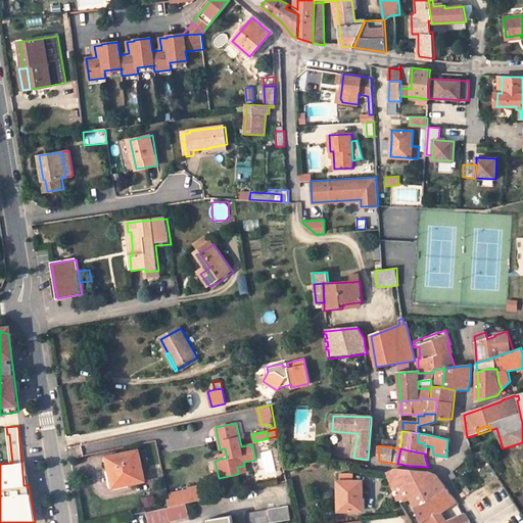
[(270,449),(259,453),(268,478),(278,475),(270,449)]
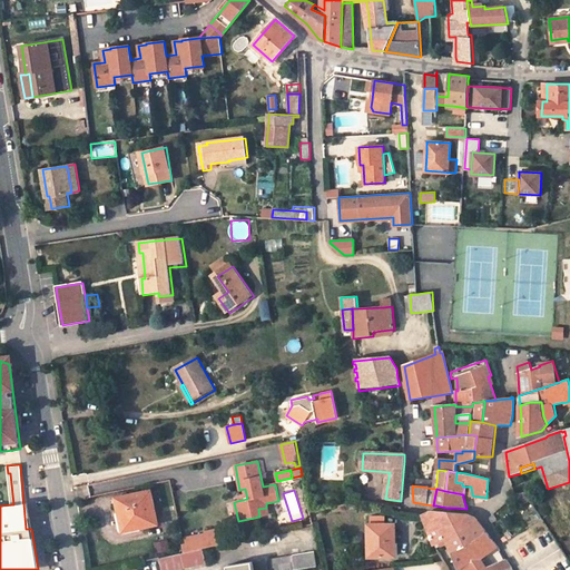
[(156,526),(149,494),(119,501),(126,532),(156,526)]
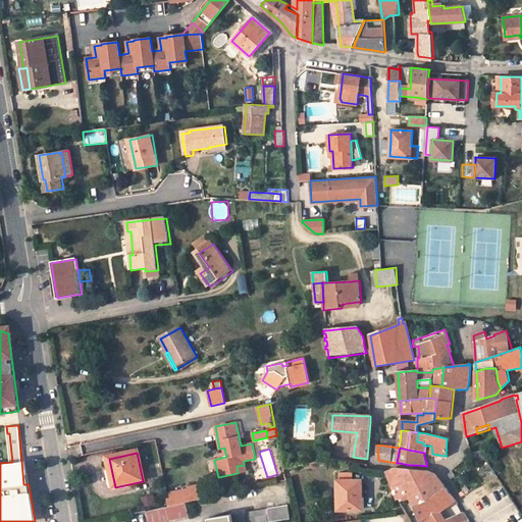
[(244,465),(237,466),(238,473),(246,471),(244,465)]
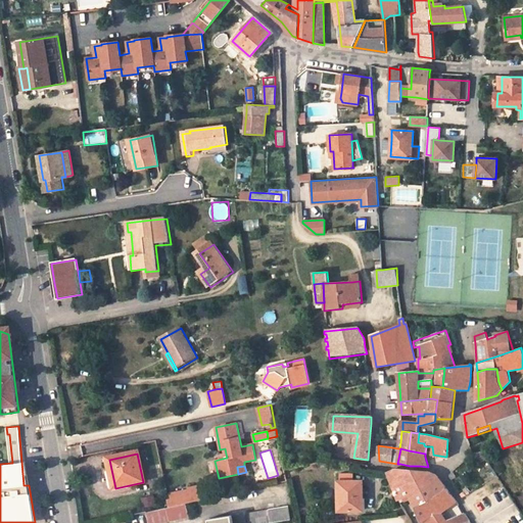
[(285,468),(277,470),(280,484),(289,483),(286,472),(285,468)]
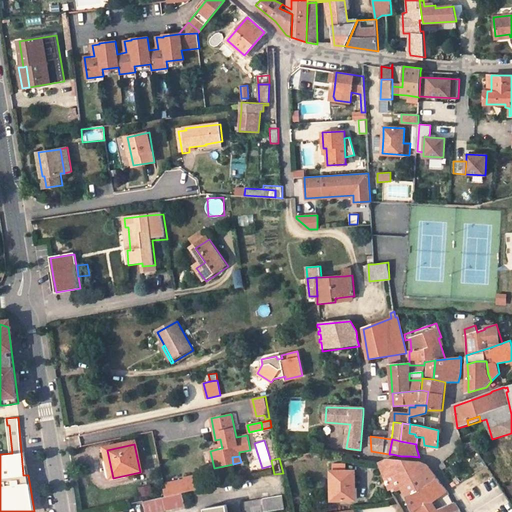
[(387,458),(377,461),(389,489),(394,487),(399,484),(401,488),(405,497),(437,479),(429,467),(421,464),(387,458)]
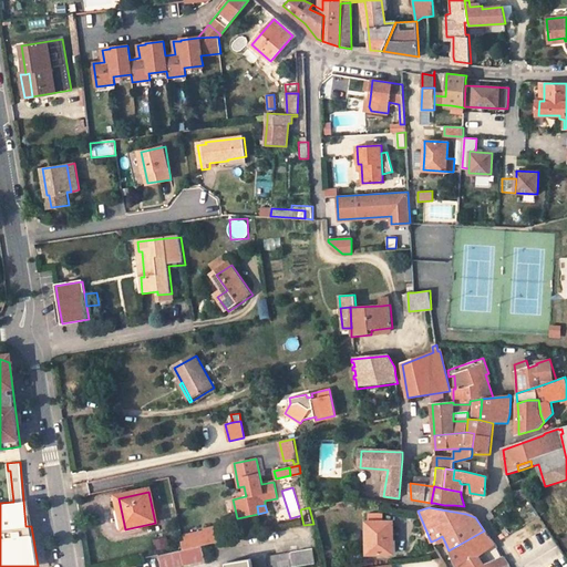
[(370,556),(395,554),(393,524),(385,524),(385,515),(370,516),(371,525),(368,525),(370,556)]
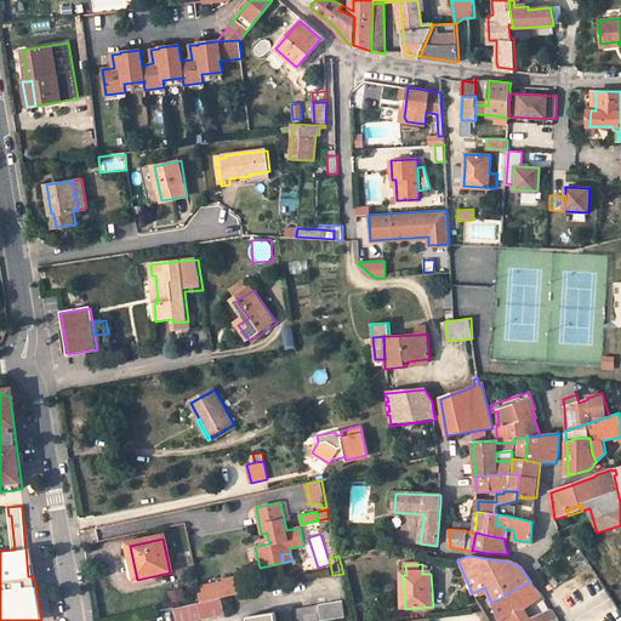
[(531,620),(524,610),(541,596),(530,581),(491,603),(497,620),(531,620)]
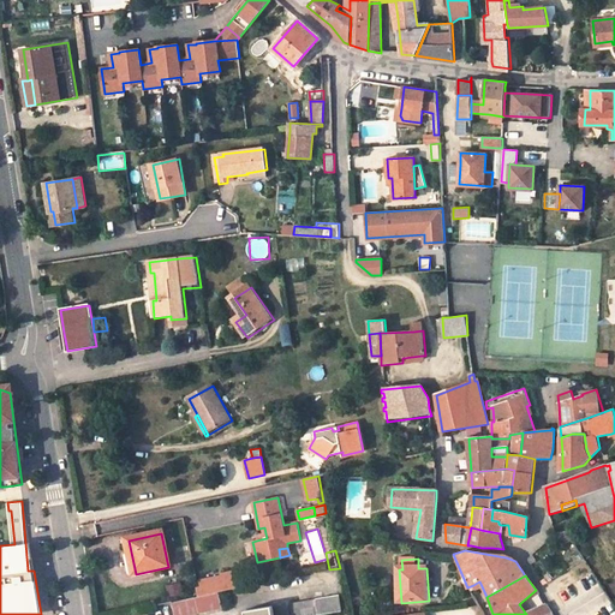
[(225,584),(225,580),(219,581),(221,593),(238,590),(236,581),(225,584)]
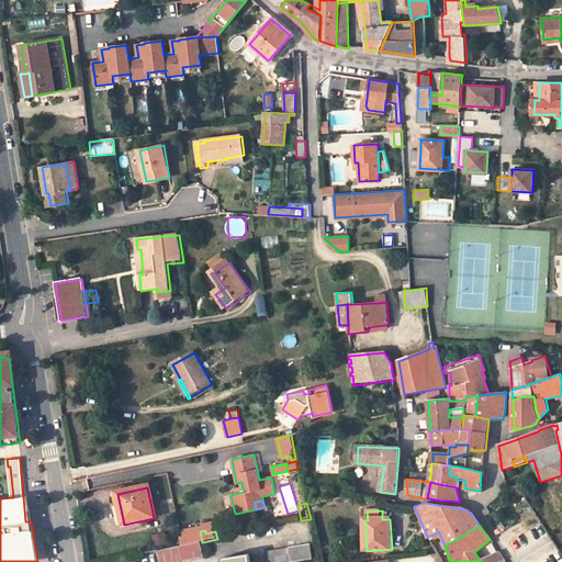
[(187,546),(201,542),(202,542),(200,531),(188,534),(186,538),(187,546)]
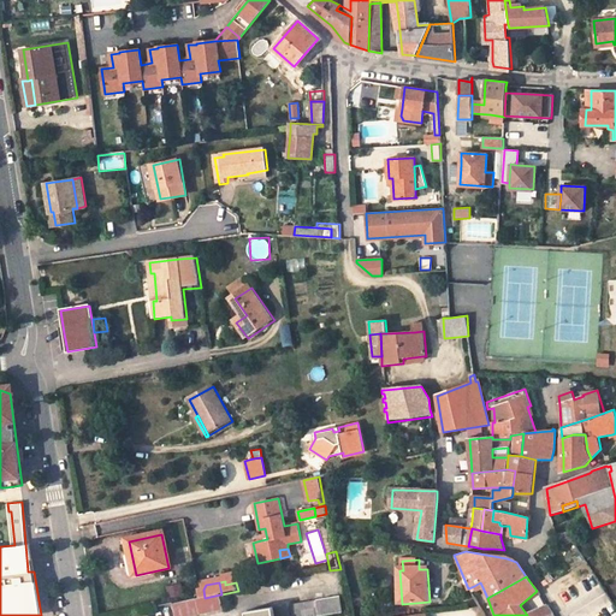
[(167,585),(167,597),(183,596),(182,584),(167,585)]
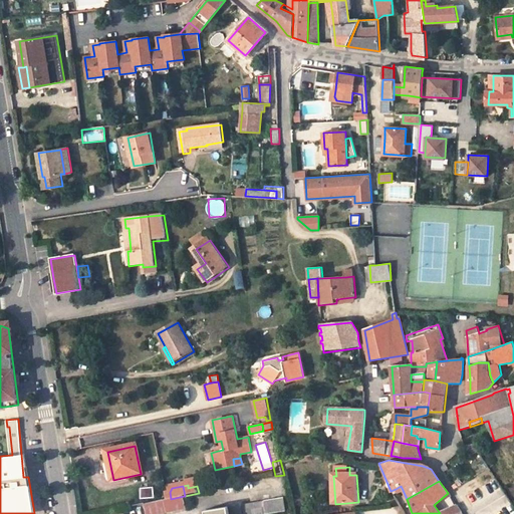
[(477,513),(485,513),(509,502),(501,488),(472,504),(477,513)]
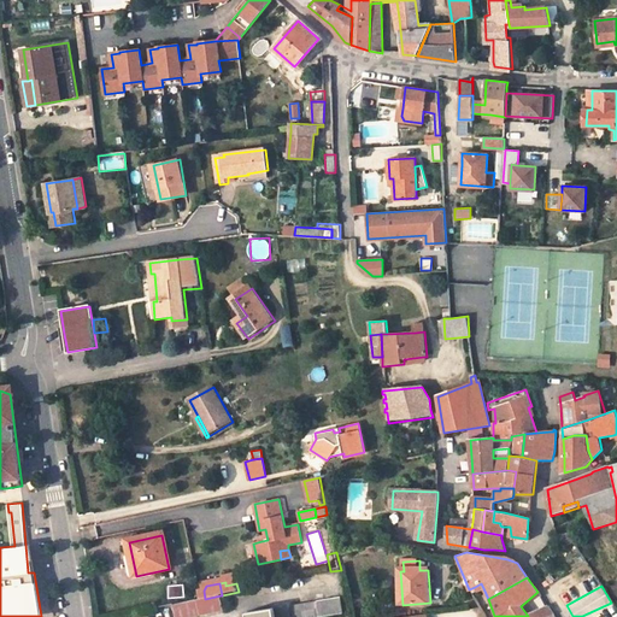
[(205,599),(172,606),(174,616),(205,616),(224,612),(221,595),(205,599)]
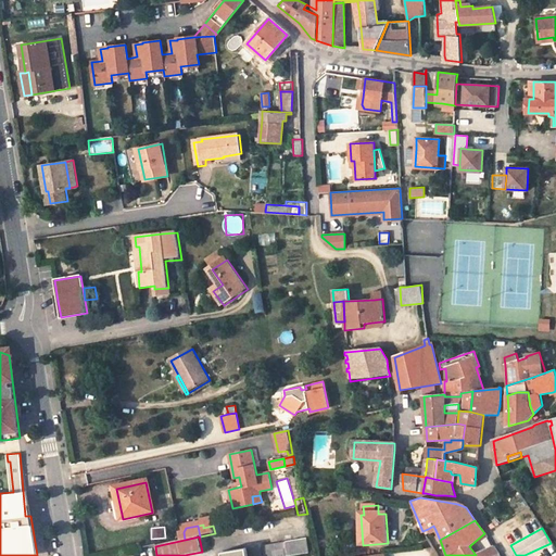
[(307,542),(265,548),(265,555),(306,555),(310,555),(307,542)]
